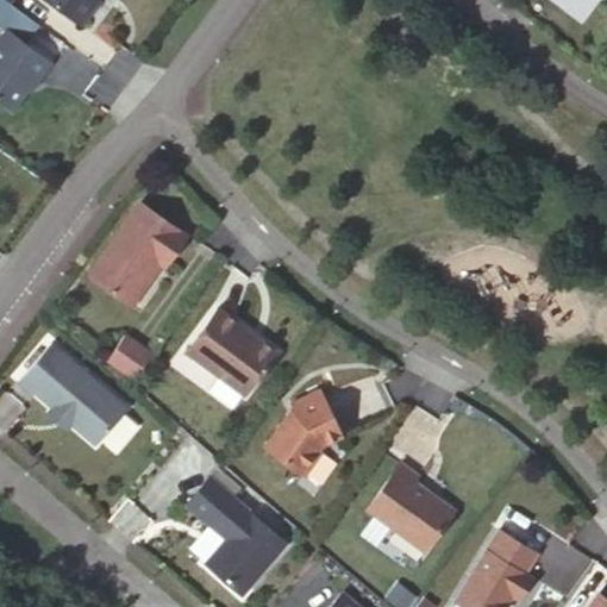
[(2,0),(0,0),(0,19),(11,5),(2,0)]
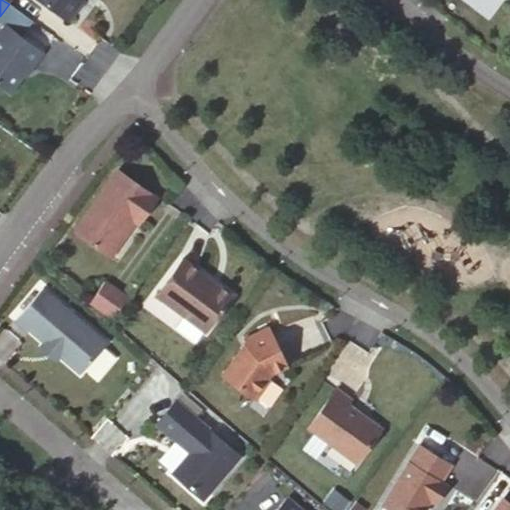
[(37,0),(68,23),(85,0),(84,0),(37,0)]
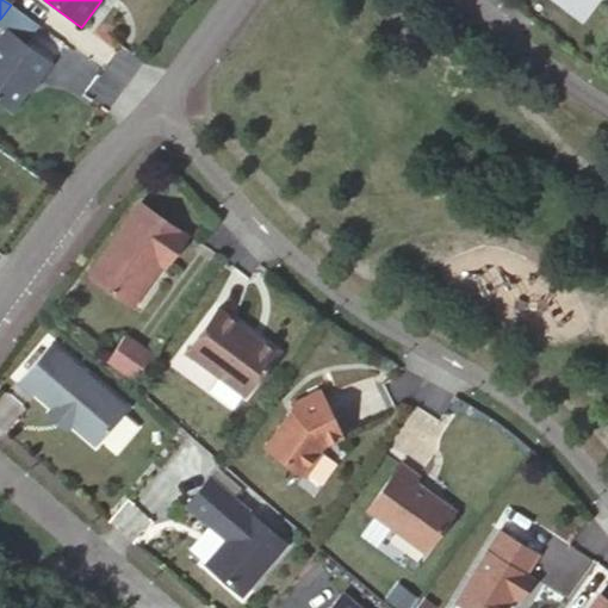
[(38,84),(51,66),(7,32),(0,42),(0,103),(13,113),(36,82),(38,84)]
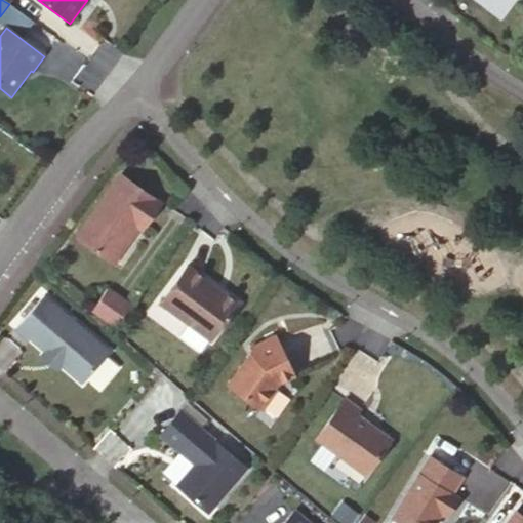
[(121,176),(76,239),(111,264),(136,228),(142,232),(161,205),(121,176)]
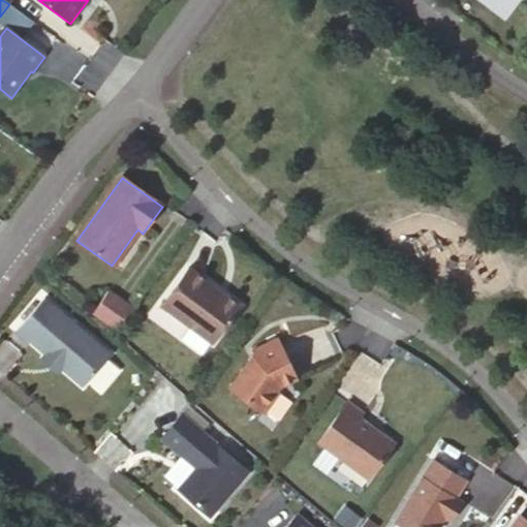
[(189,269),(161,306),(213,345),(241,308),(223,296),(222,297),(202,281),(203,280),(189,269)]
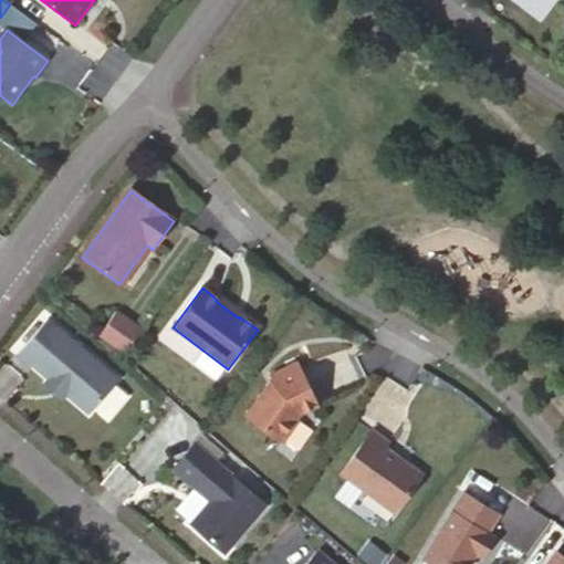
[(141,331),(116,313),(100,335),(124,353),(141,331)]
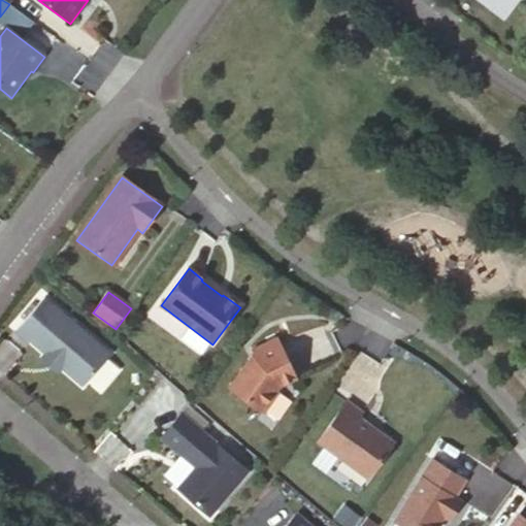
[(111,355),(44,299),(18,332),(46,356),(63,369),(85,387),(111,355)]
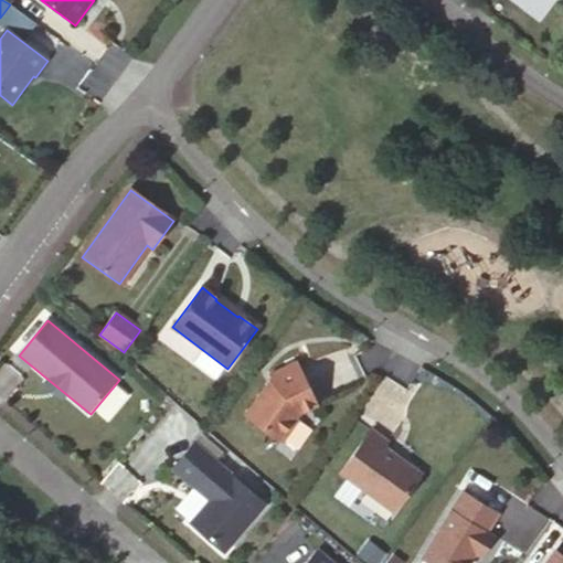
[(275,383),(268,386),(246,415),(283,442),(298,421),(296,418),(298,415),(318,405),(297,363),(272,375),(275,383)]
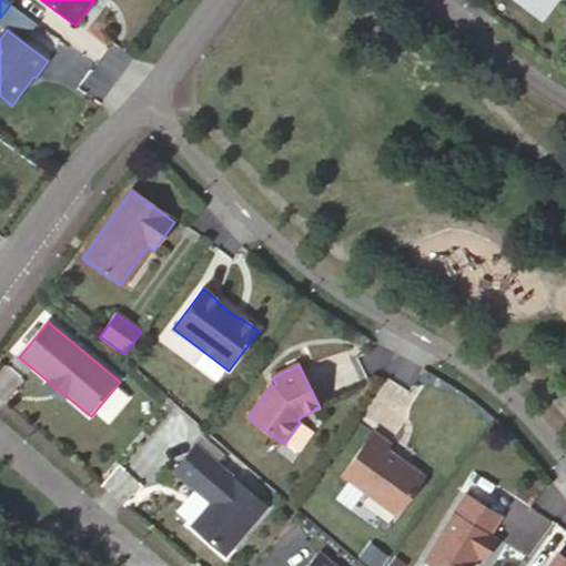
[(68,397),(50,383),(46,388),(63,403),(68,397)]
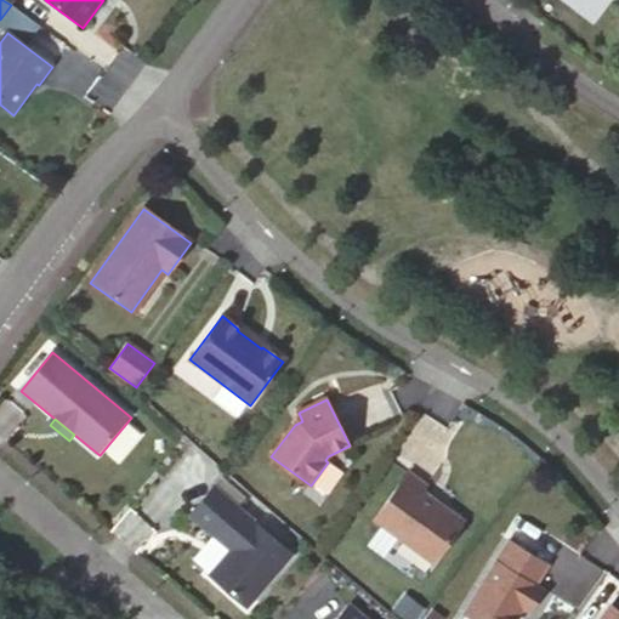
[(382,517),(438,563),(466,531),(466,521),(432,493),(436,488),(419,473),(382,517)]
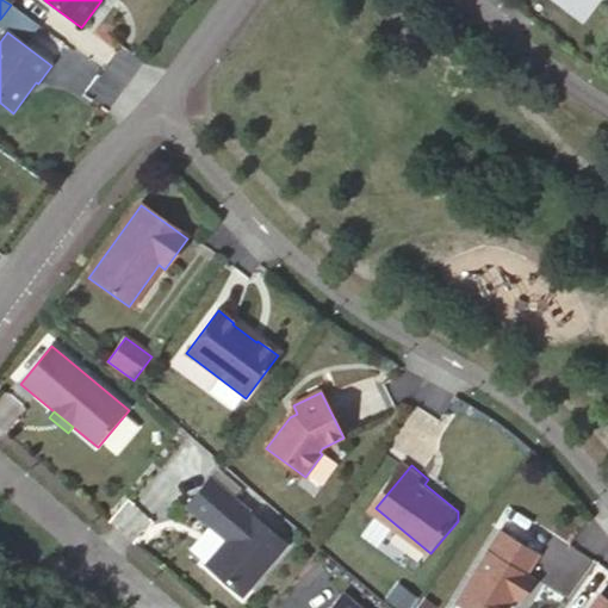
[(242,597),(287,546),(211,481),(187,508),(228,543),(206,566),(242,597)]
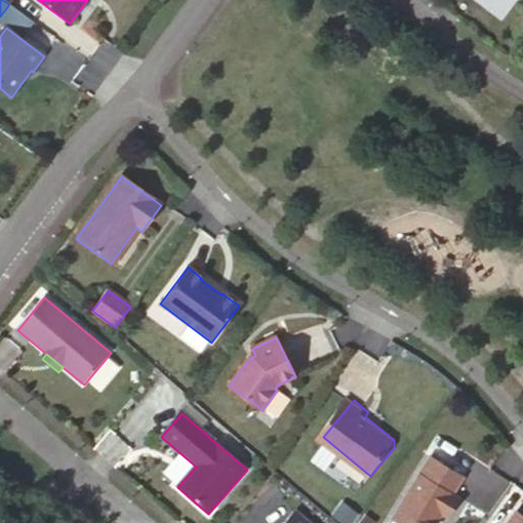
[(451,494),(461,476),(428,457),(392,521),(394,522),(435,522),(441,513),(447,517),(458,497),(451,494)]
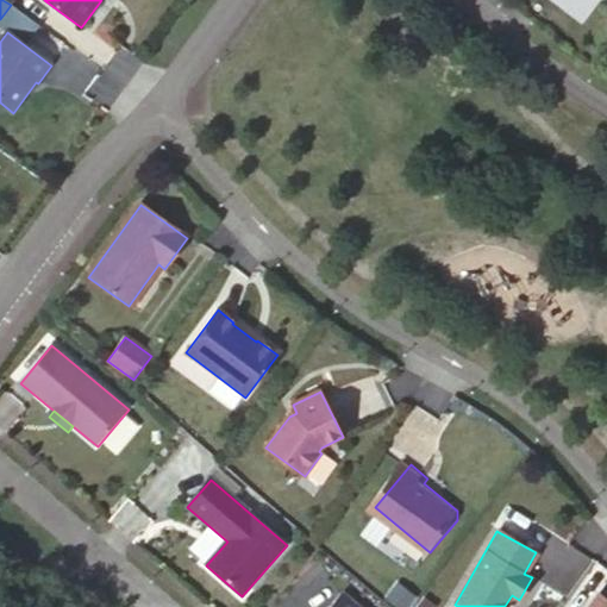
[(357,606),(343,594),(331,606),(357,606)]
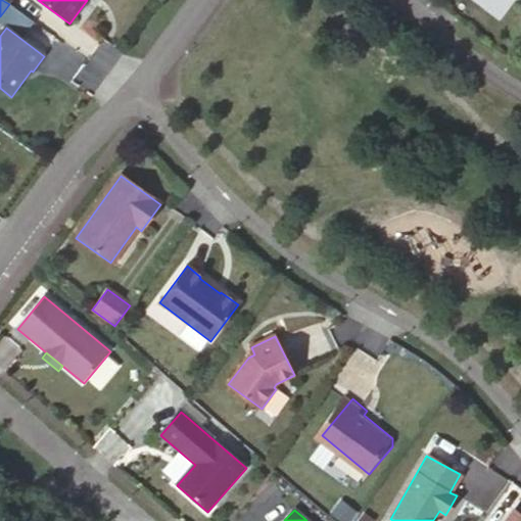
[(520,516),(515,512),(509,520),(520,520),(520,516)]
